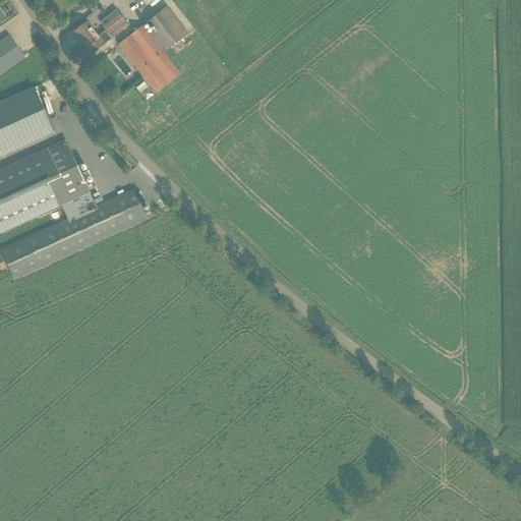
[(134,0),(142,9),(154,0),(134,0)]
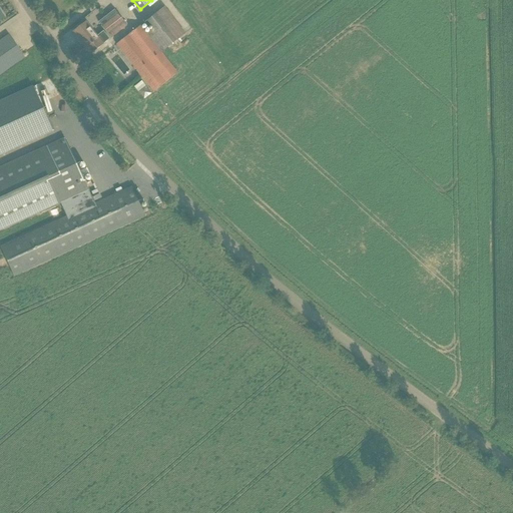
[(160,52),(184,34),(163,7),(146,21),(152,29),(146,34),(139,26),(116,45),(153,92),(177,73),(160,52)]
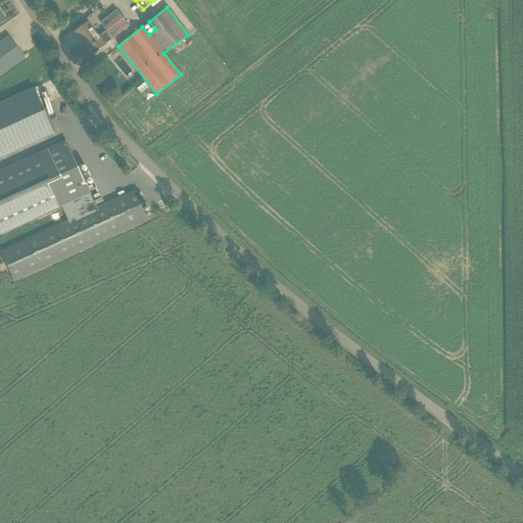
[(113,39),(129,27),(120,14),(104,27),(113,39)]
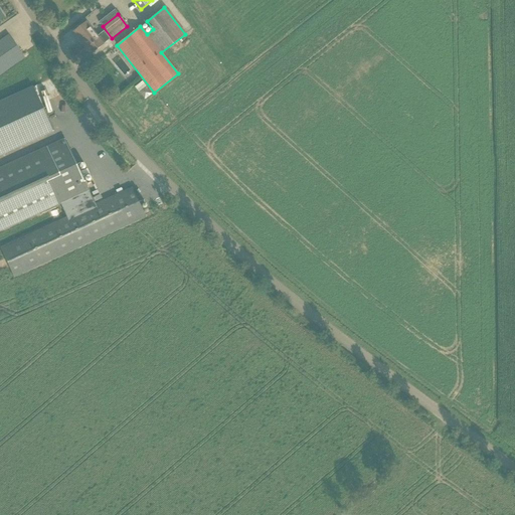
[(86,22),(80,26),(72,32),(91,55),(104,45),(103,44),(109,39),(103,31),(97,36),(86,22)]
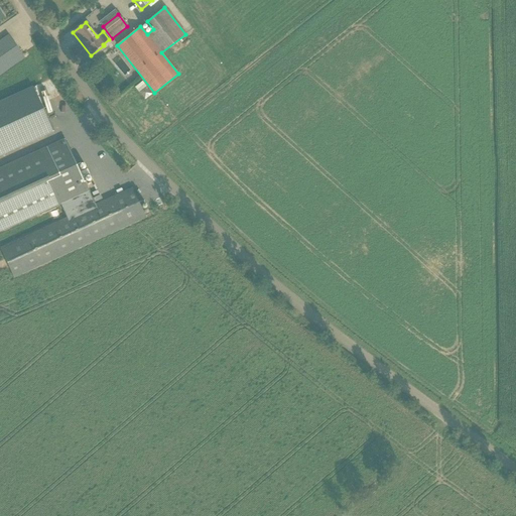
[(8,36),(0,41),(0,74),(24,57),(8,36)]
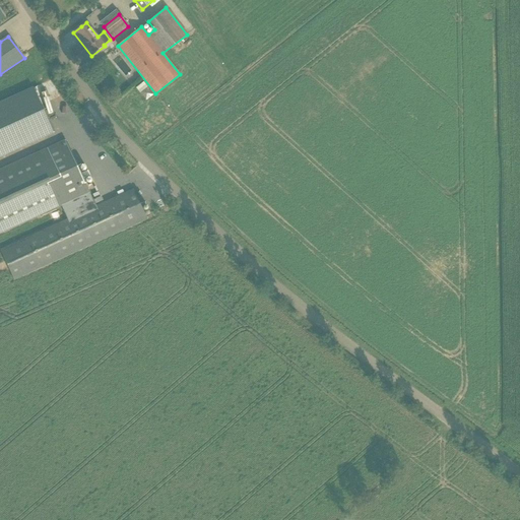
[(35,91),(0,107),(0,157),(54,133),(35,91)]
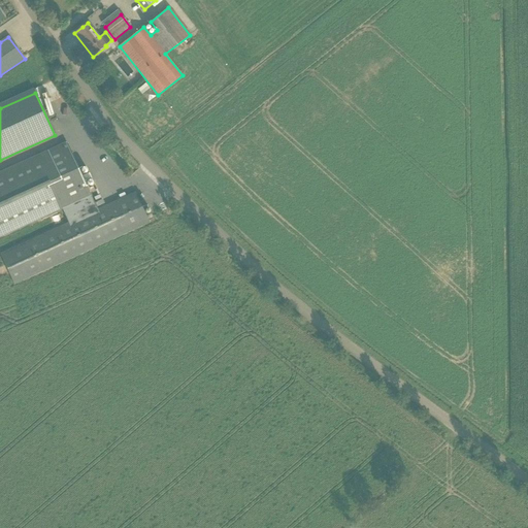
[(0,236),(61,209),(67,224),(97,209),(84,182),(81,175),(67,143),(0,173),(0,236)]
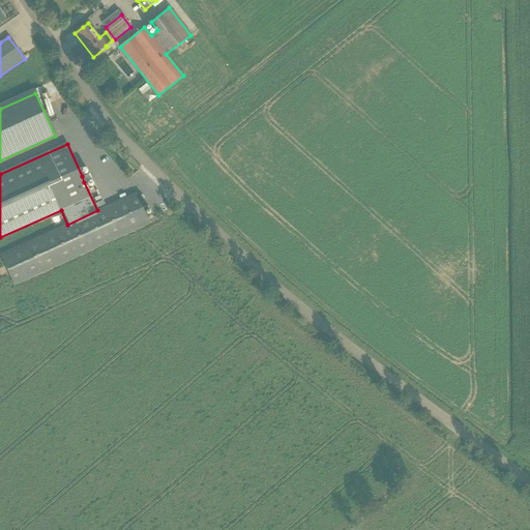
[(89,173),(82,176),(84,182),(91,178),(89,173)]
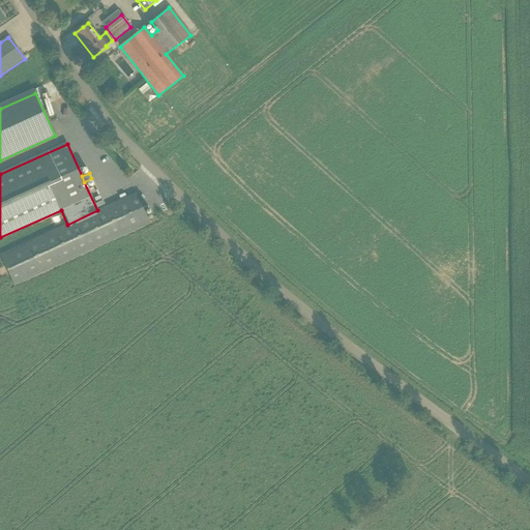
[(0,258),(13,287),(144,227),(150,225),(136,193),(97,210),(67,225),(0,255),(0,258)]
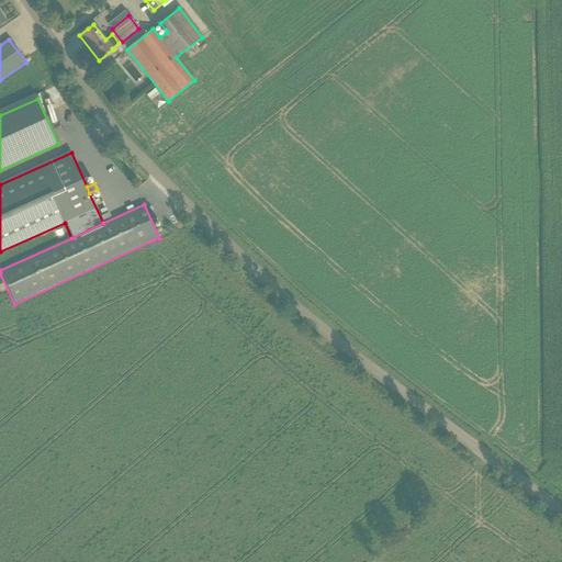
[(107,208),(100,211),(104,222),(112,218),(107,208)]
